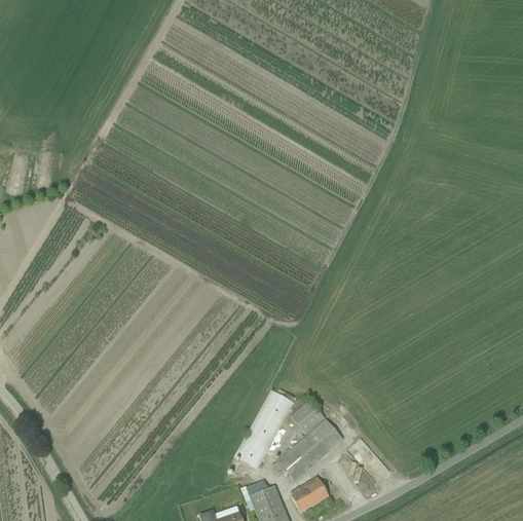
[(268,389),(238,459),(261,470),(291,399),(268,389)]
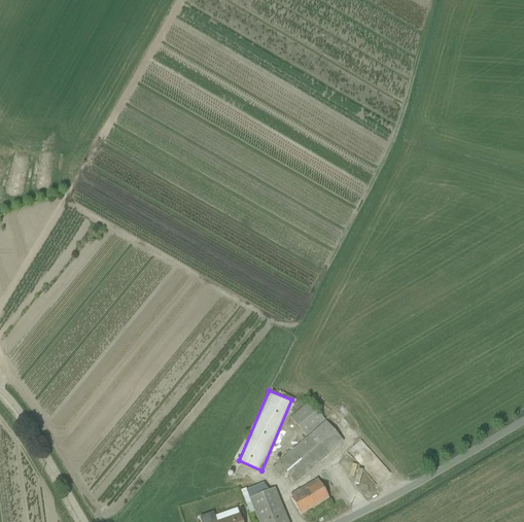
[(298,483),(345,441),(310,401),(290,417),(307,437),(273,466),(280,475),(286,470),(298,483)]
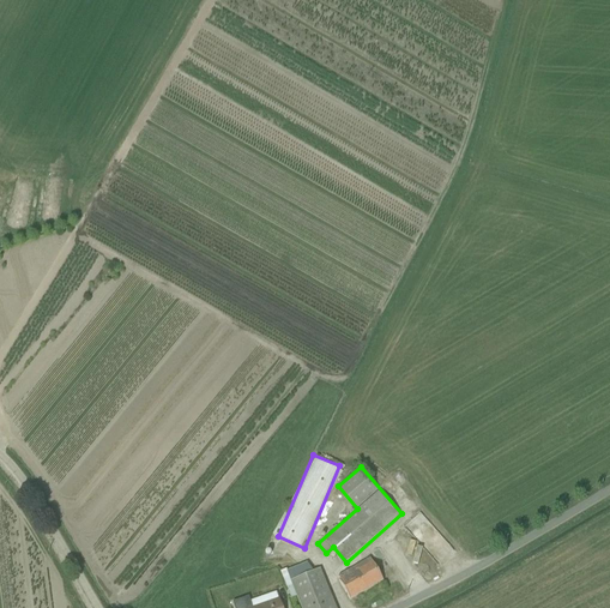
[(349,596),(385,582),(374,557),(338,571),(349,596)]
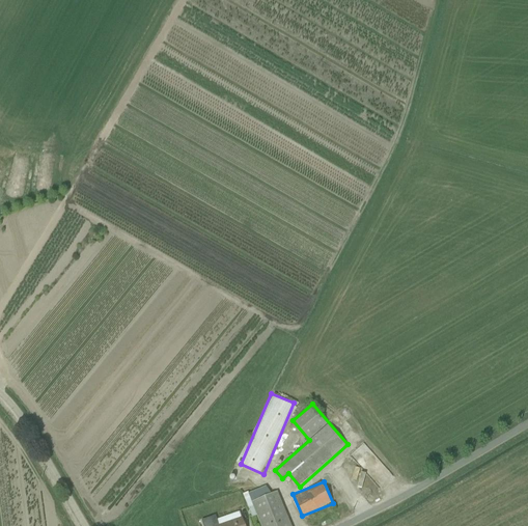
[(290,525),(280,490),(271,493),(268,486),(245,493),(252,517),(258,515),(261,525),(290,525)]
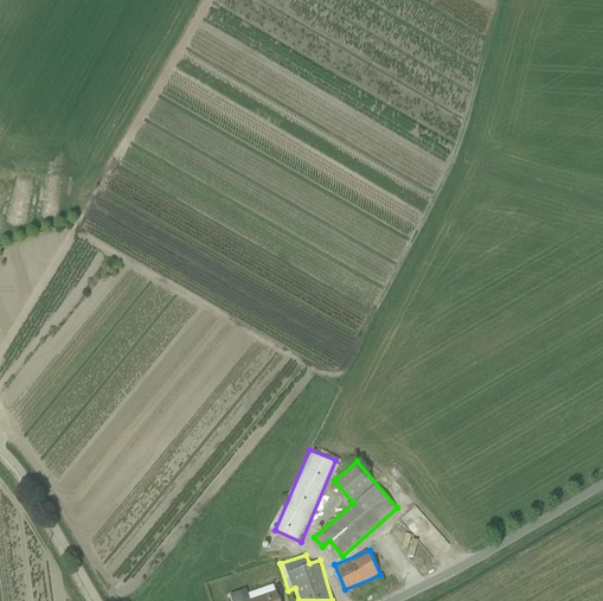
[(228,600),(275,600),(269,580),(225,593),(228,600)]
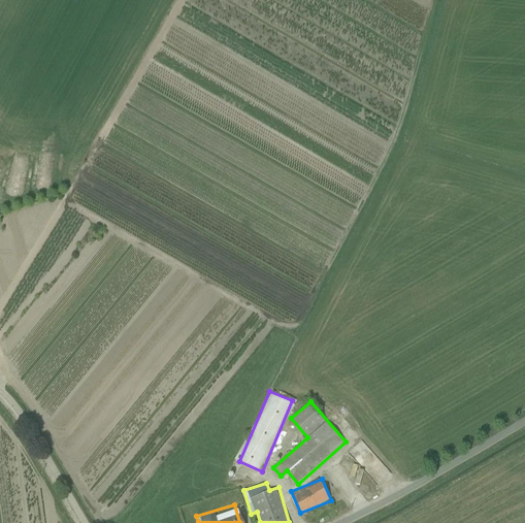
All buildings are outlined.
